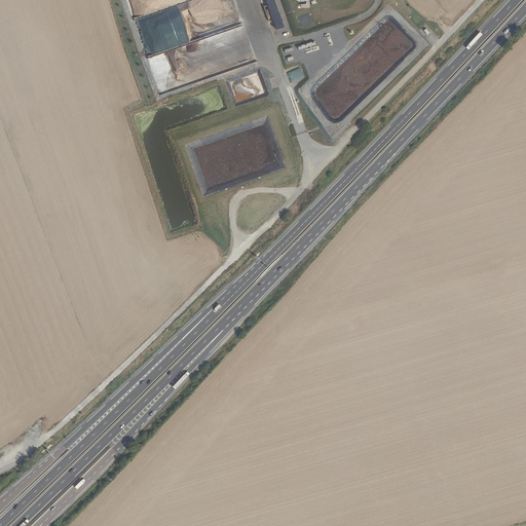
[(126,0),(133,17),(191,0),(126,0)]
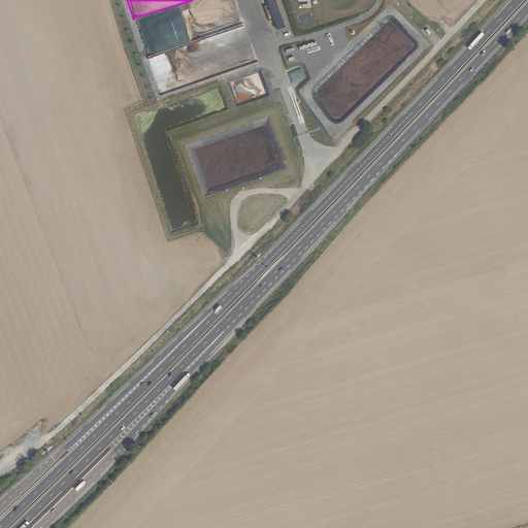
[(266,0),(276,30),(285,28),(275,0),(266,0)]
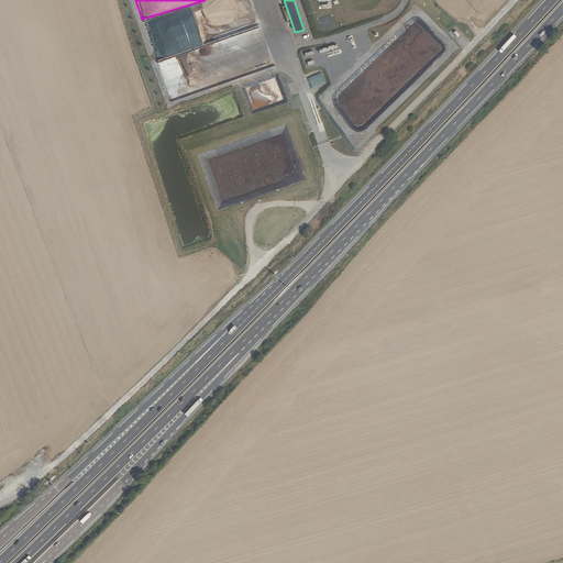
[(318,18),(321,29),(333,25),(331,15),(318,18)]
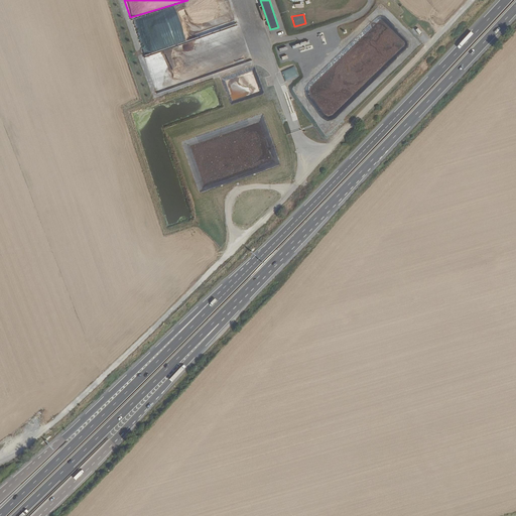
[(293,48),(309,44),(308,40),(292,45),(293,48)]
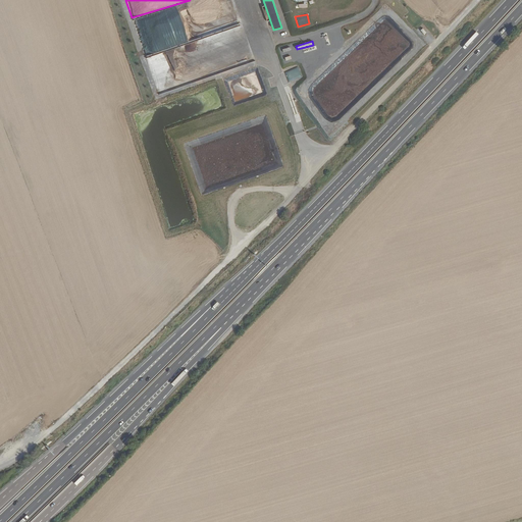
[(288,82),(301,77),(298,67),(284,71),(288,82)]
